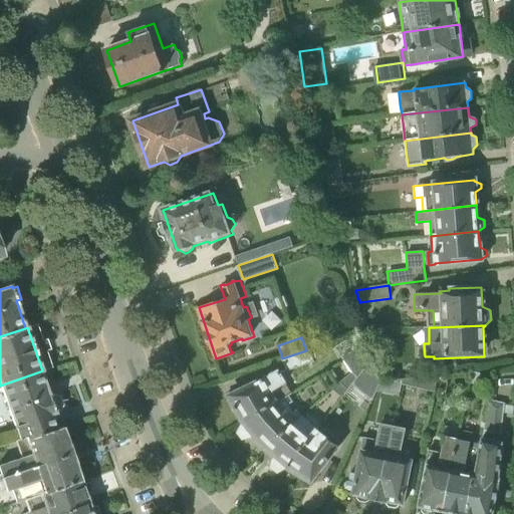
[(340,382),(348,389),(352,383),(358,375),(373,357),(367,341),(342,357),(353,372),(340,382)]
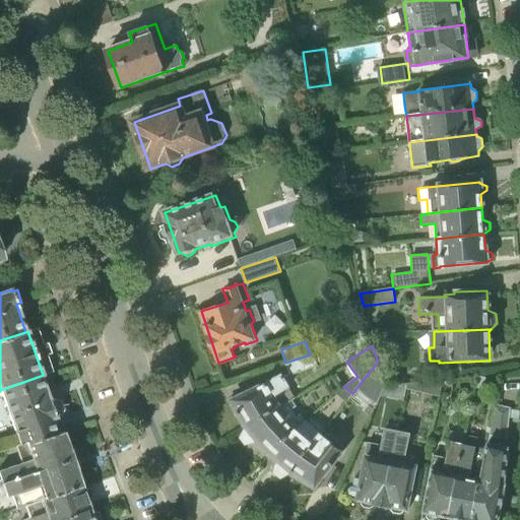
[(290,376),(319,367),(314,353),(310,354),(285,363),(290,376)]
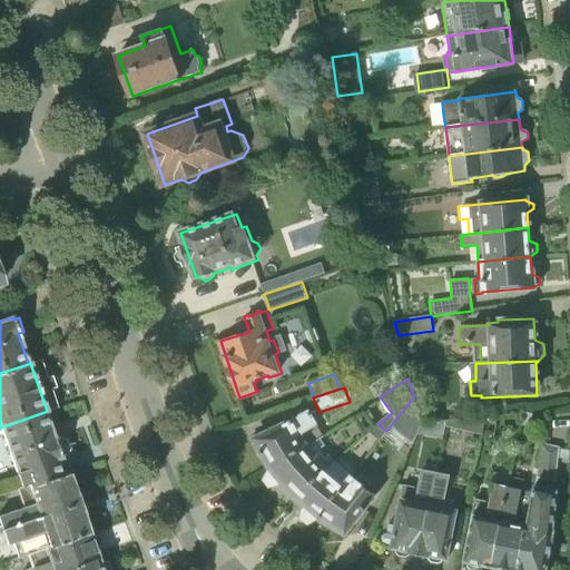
[(414,444),(422,426),(414,396),(397,416),(408,421),(400,438),(414,444)]
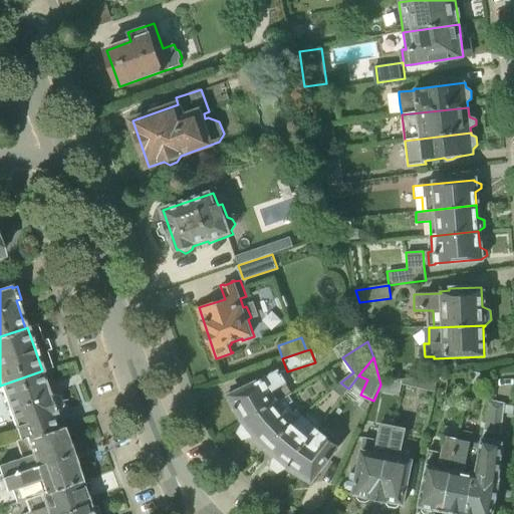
[(381,379),(394,377),(392,366),(379,368),(381,379)]
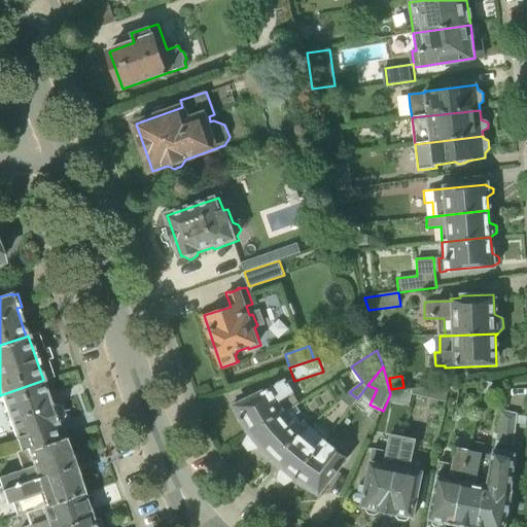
[(250,434),(292,408),(300,402),(287,379),(237,402),(230,405),(235,415),(238,413),(242,420),(250,434)]
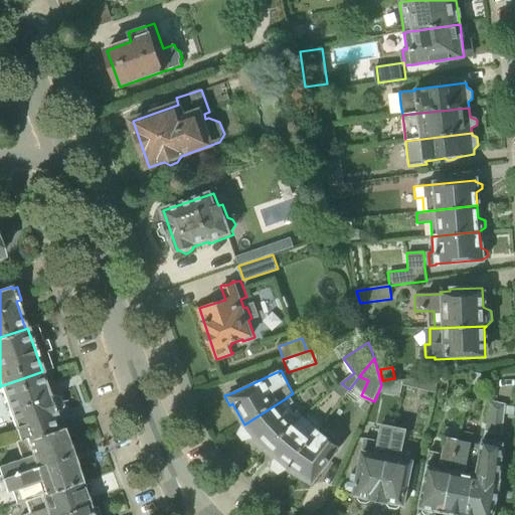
[(16,444),(56,430),(51,415),(55,414),(55,413),(61,411),(64,406),(60,396),(55,394),(49,396),(40,372),(0,386),(4,397),(0,398),(0,413),(9,410),(19,441),(15,442),(16,444)]
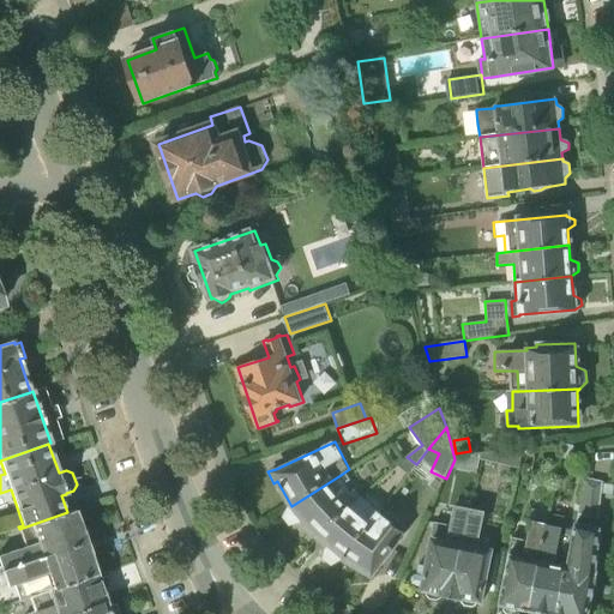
[(416,464),(407,457),(399,463),(410,471),(416,464)]
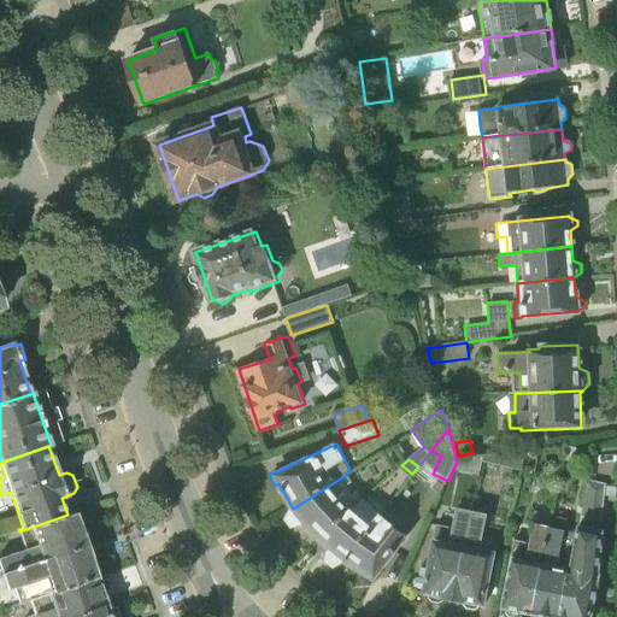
[(310,529),(319,539),(363,500),(356,492),(352,494),(342,477),(293,509),(287,519),(293,527),(305,523),(310,529)]
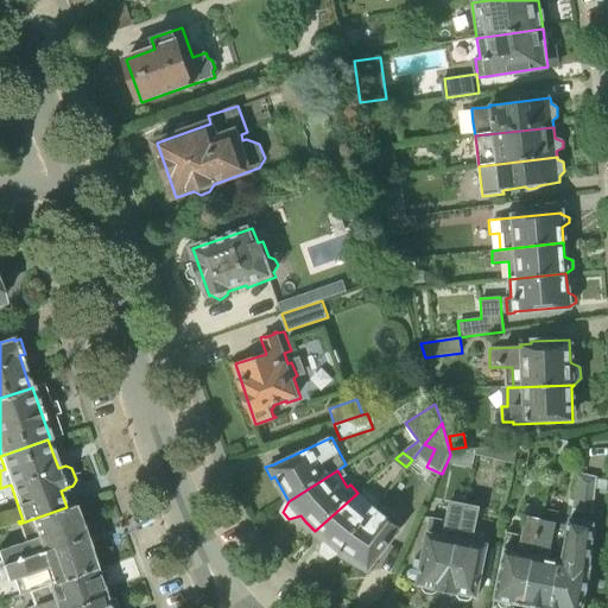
[(572,510),(591,513),(596,477),(580,474),(572,510)]
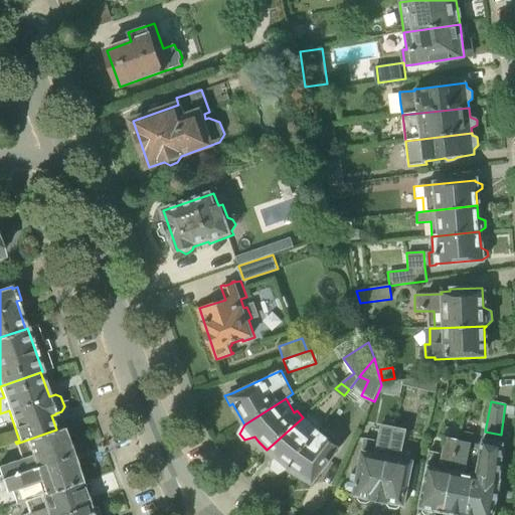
[(355,495),(380,500),(396,417),(384,415),(382,424),(381,423),(378,441),(366,439),(355,495)]
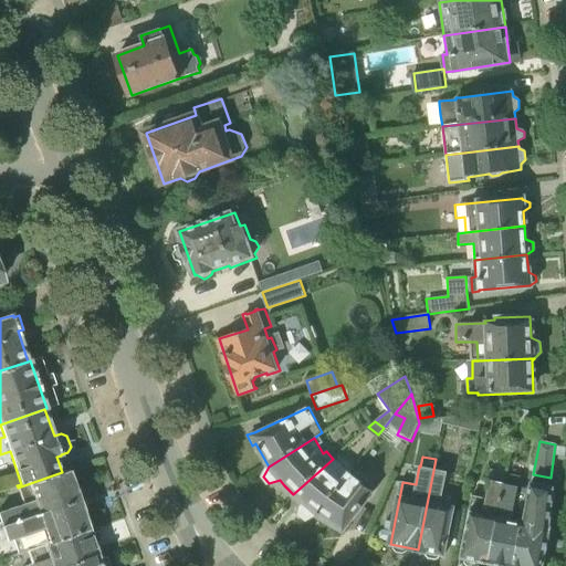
[(306,520),(316,514),(352,472),(334,458),(333,459),(293,494),(297,498),(303,503),(301,514),(306,520)]
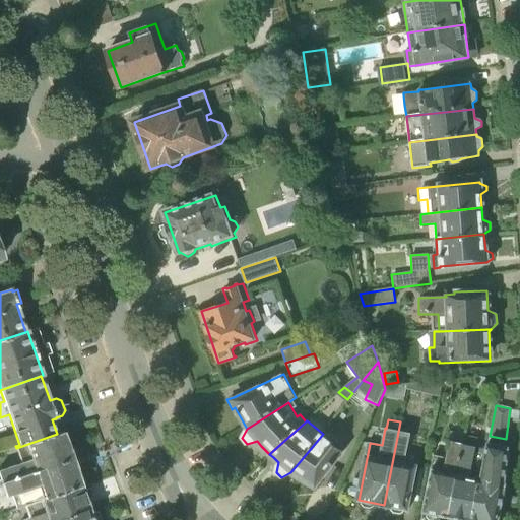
[(400,421),(384,505),(409,510),(417,464),(420,452),(408,450),(413,425),(400,421)]
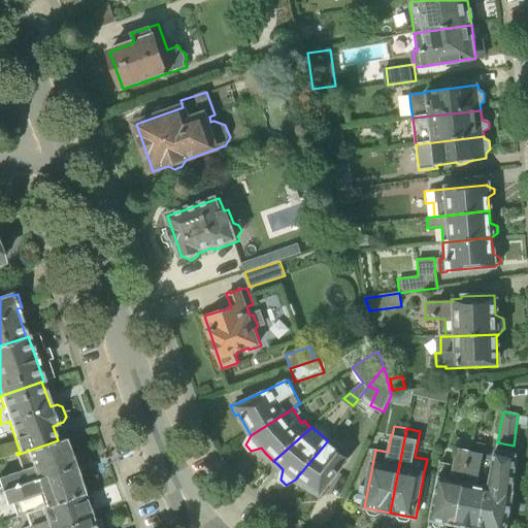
[(444,527),(451,524),(455,525),(472,434),(463,432),(461,438),(459,438),(454,464),(441,462),(430,521),(436,527),(444,527)]
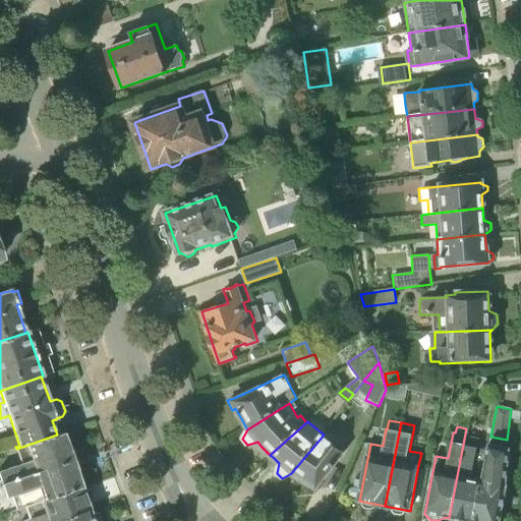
[(463,520),(473,520),(481,480),(484,467),(474,465),(480,431),(466,428),(449,518),(463,520)]
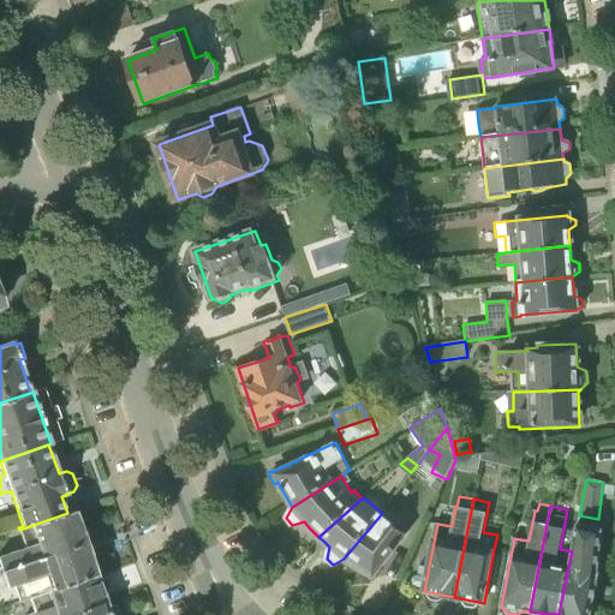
[(0,573),(85,544),(75,511),(67,513),(19,530),(25,548),(0,556),(0,566),(0,567),(0,573)]
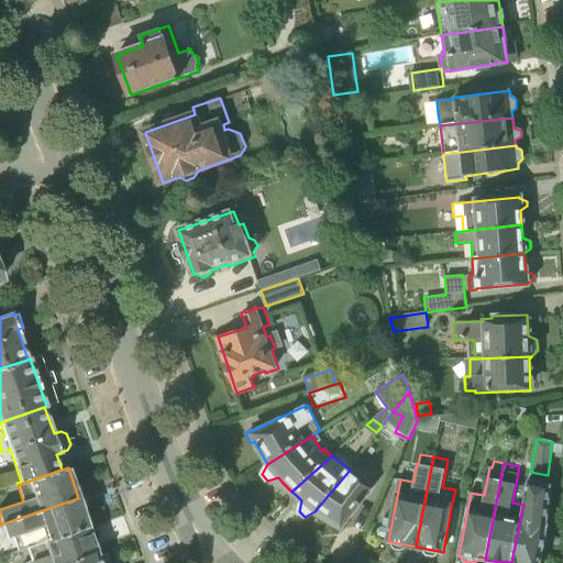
[(352,467),(350,470),(315,511),(328,520),(333,523),(342,523),(344,520),(343,514),(348,508),(353,512),(372,489),(374,484),(352,467)]
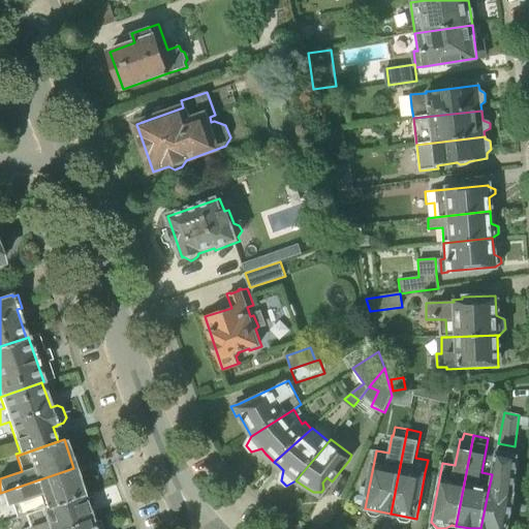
[(489,488),(516,493),(516,492),(515,492),(519,455),(496,450),(492,474),(489,488)]
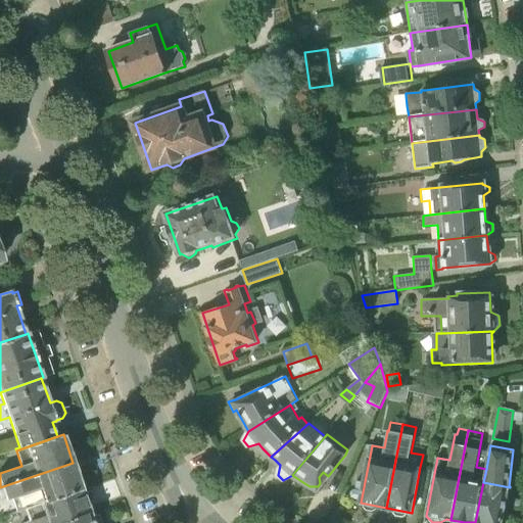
[(28,508),(82,488),(73,463),(0,487),(0,497),(1,502),(24,493),(28,508)]
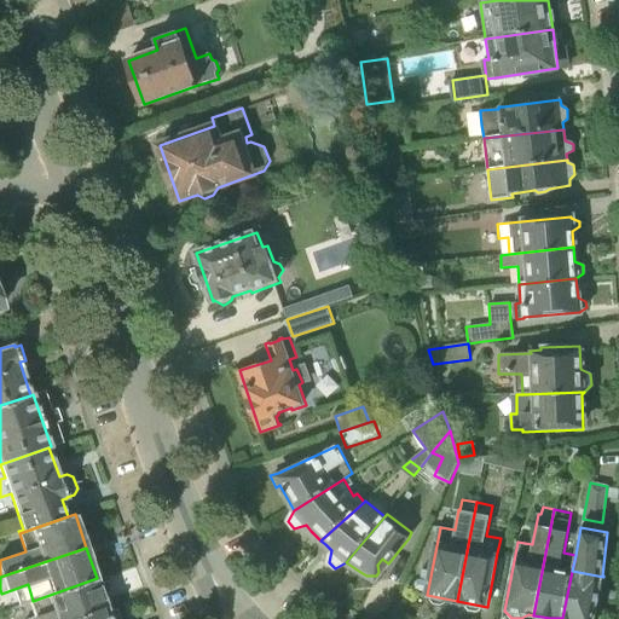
[(572,571),(562,618),(595,618),(603,577),(572,571)]
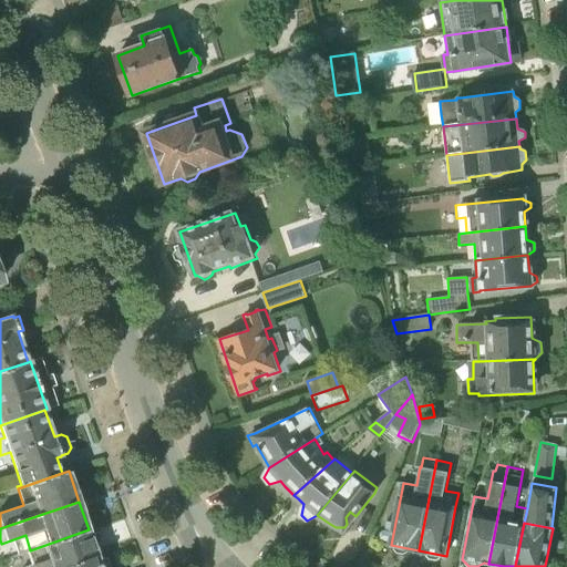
[(60,566),(98,554),(94,545),(100,543),(95,532),(90,534),(89,529),(30,550),(27,550),(32,564),(24,566),(60,566)]
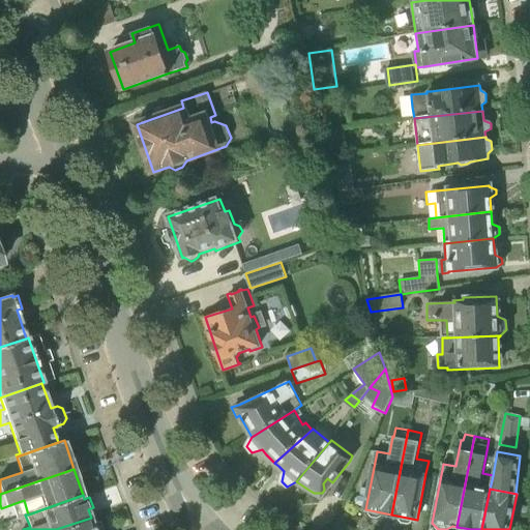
[(100,529),(97,522),(92,521),(91,518),(56,529),(100,529)]
